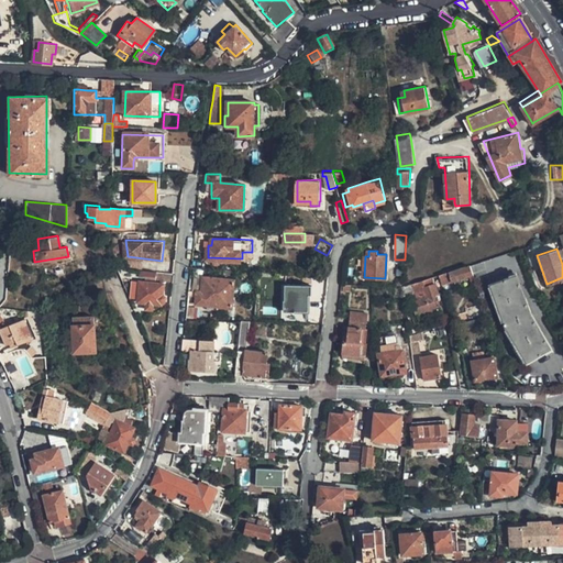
[(192,252),(191,267),(212,268),(212,264),(202,263),(202,253),(192,252)]
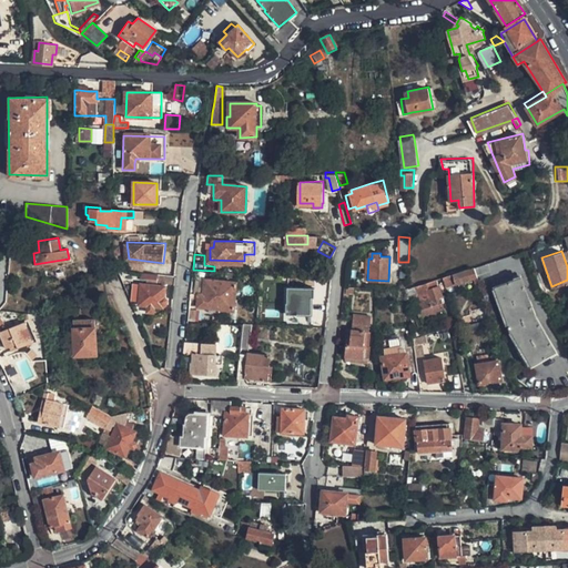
[(479,276),(476,265),(455,273),(445,276),(448,286),(458,283),(473,279),(479,276)]
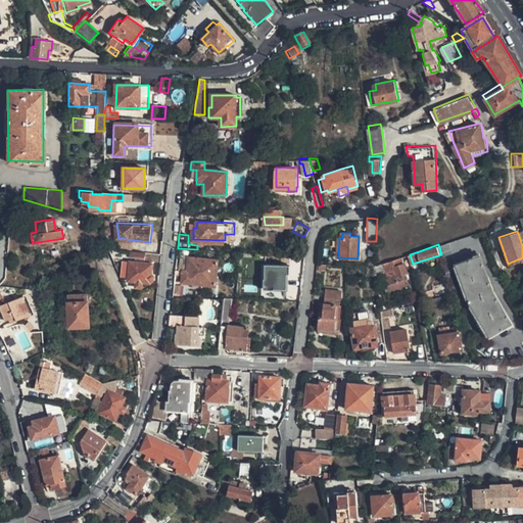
[(256,257),(262,258),(262,260),(273,263),(275,252),(257,251),(256,257)]
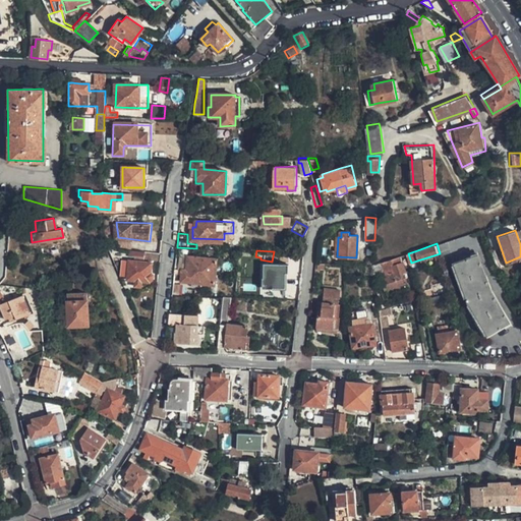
[(511,320),(491,287),(478,252),(454,259),(468,300),(488,333),(511,320)]
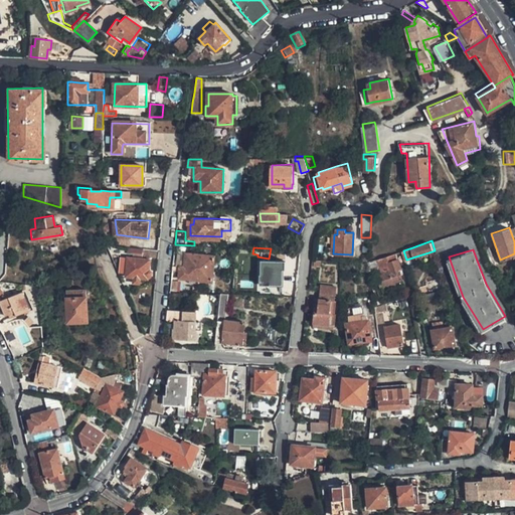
[(133,256),(130,256),(128,277),(149,278),(151,259),(149,259),(149,251),(133,250),(133,256)]
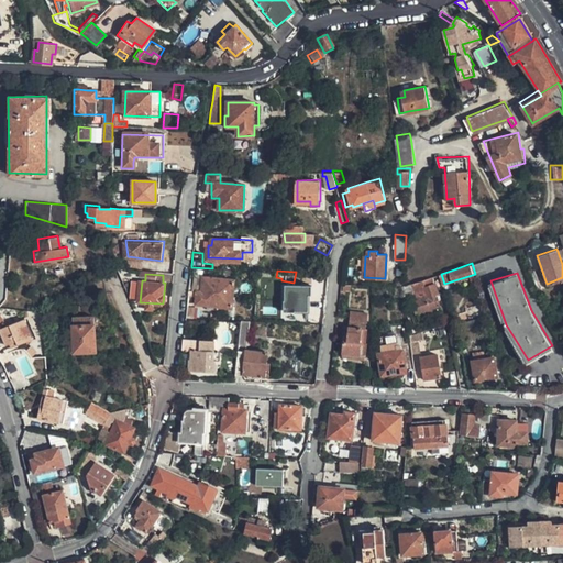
[(472,286),(478,284),(475,274),(468,276),(472,286)]
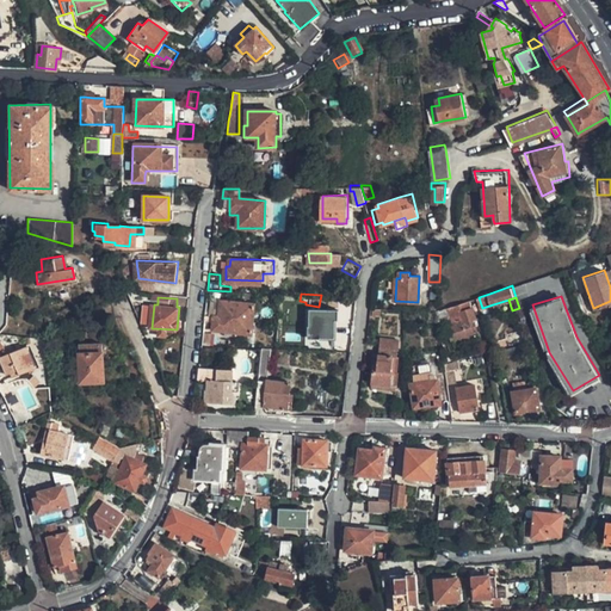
[(252,333),(253,319),(255,303),(222,301),(220,316),(214,315),(213,328),(252,333)]
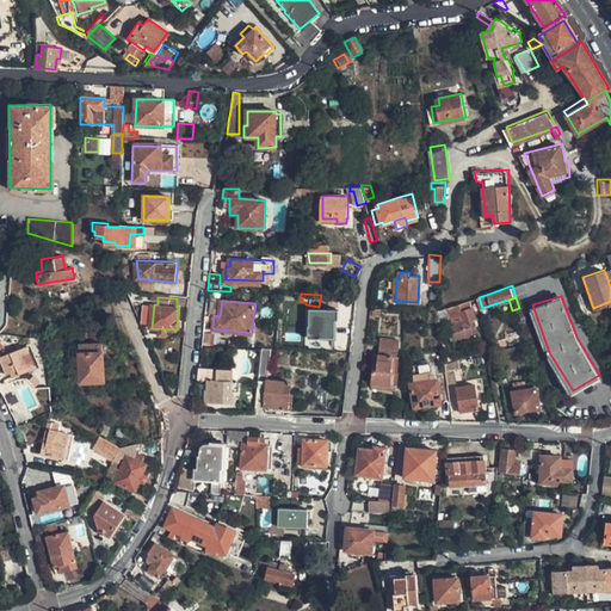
[(439,315),(450,312),(452,319),(462,315),(464,323),(462,325),(460,319),(451,321),(452,327),(449,328),(452,340),(461,338),(463,344),(473,341),(470,334),(477,332),(474,321),(476,320),(473,309),(464,313),(462,303),(449,307),(438,310),(439,315)]
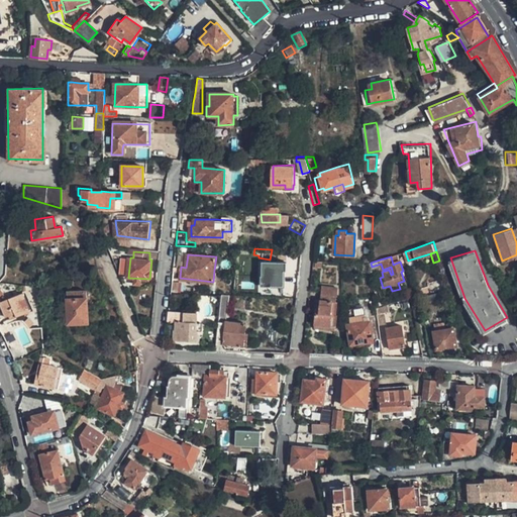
[(264,286),(268,263),(250,260),(245,283),(264,286)]
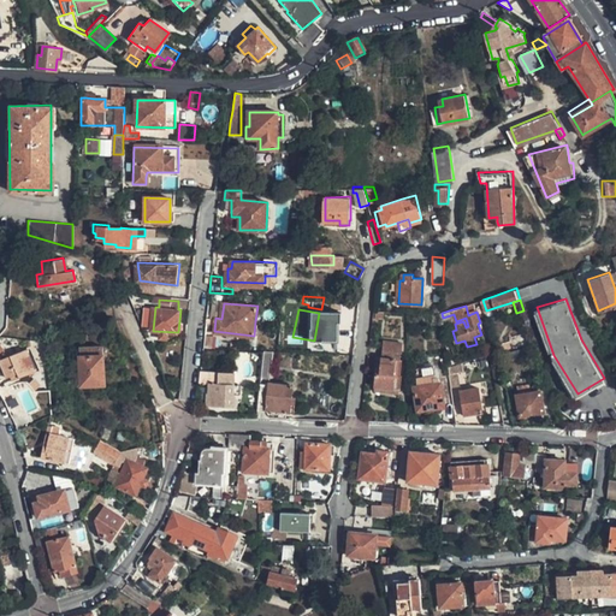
[(519,343),(520,349),(534,344),(532,339),(519,343)]
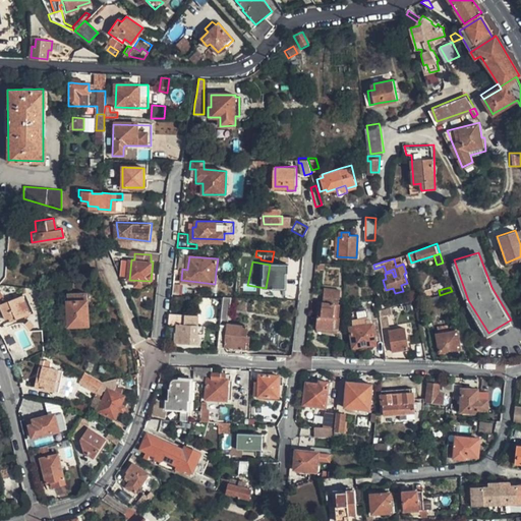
[(324,296),(323,303),(323,308),(320,309),(317,311),(316,313),(317,314),(319,316),(317,328),(339,329),(339,317),(338,317),(338,304),(340,304),(341,297),(341,290),(324,289),(324,296)]
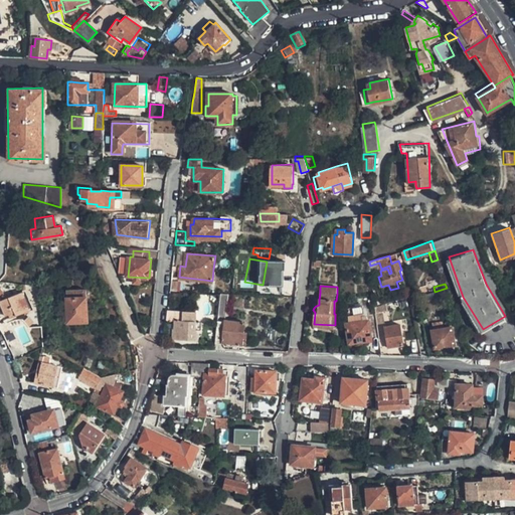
[(437,298),(449,295),(447,288),(435,292),(437,297),(437,298)]
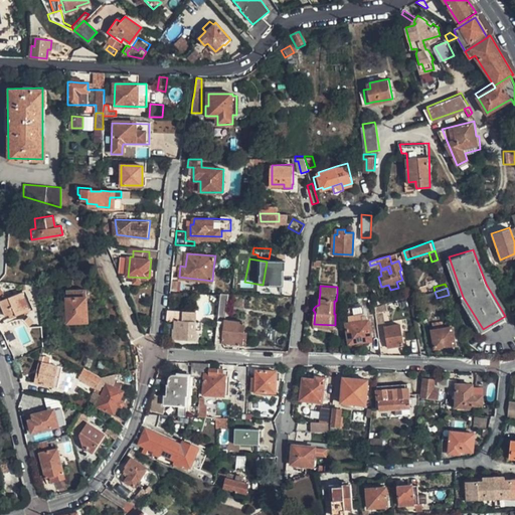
[(91,289),(67,289),(68,321),(92,321),(91,289)]
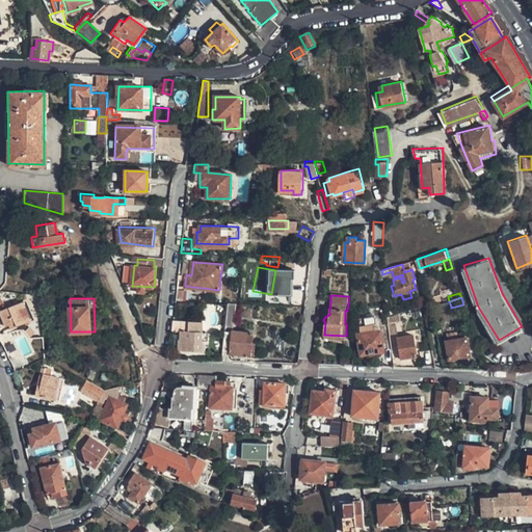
[(21,299),(0,308),(0,318),(3,325),(6,324),(12,322),(14,325),(29,318),(21,299)]
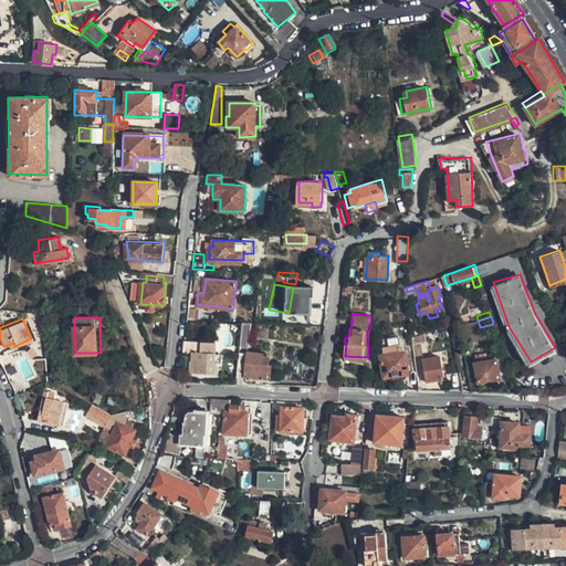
[(463,331),(480,326),(478,321),(462,325),(463,331)]
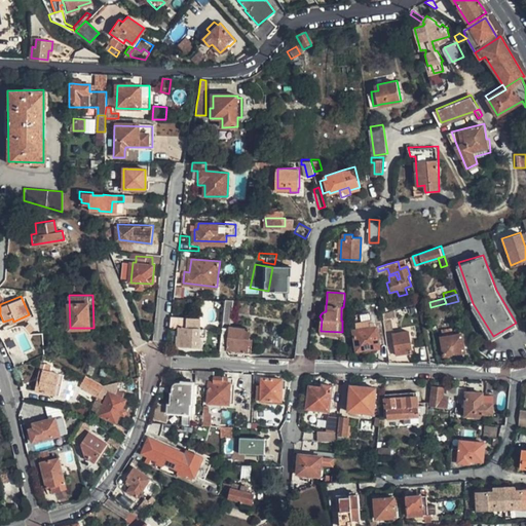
[(221,351),(229,351),(229,350),(250,351),(251,329),(231,327),(232,299),(225,299),(223,327),(221,351)]
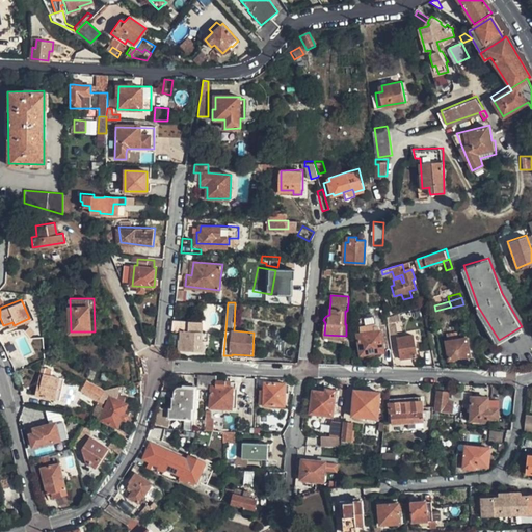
[(58,306),(51,307),(53,315),(59,314),(58,306)]
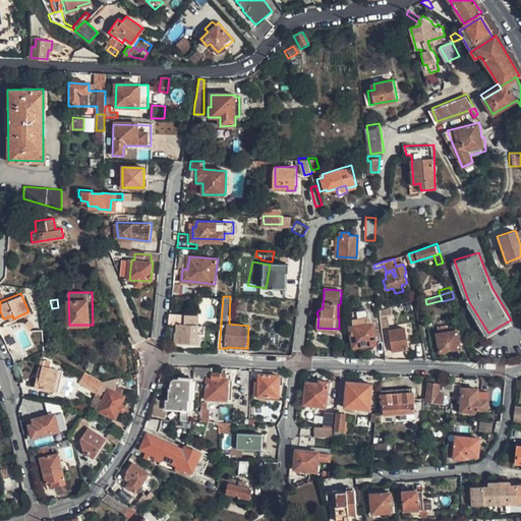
[(392,312),(391,306),(381,309),(382,315),(386,314),(392,312)]
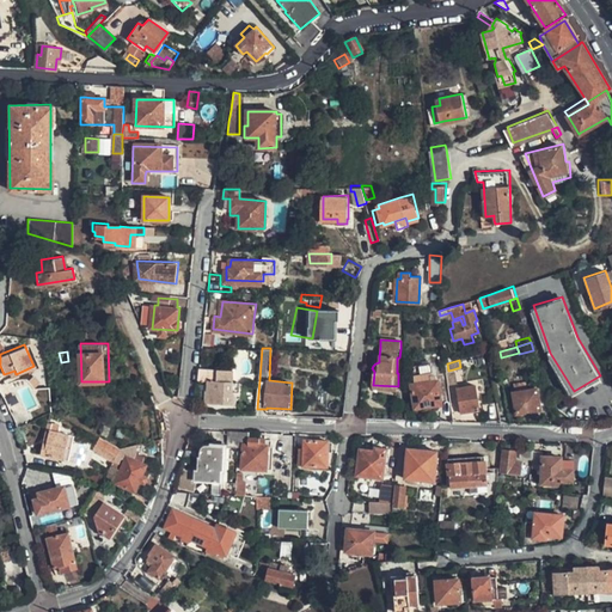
[(416,407),(441,402),(438,379),(436,380),(433,362),(411,366),(415,384),(412,384),(416,407)]
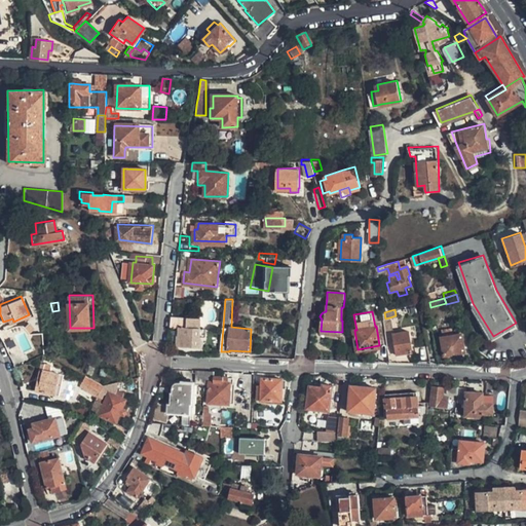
[(200,346),(201,328),(201,317),(187,317),(172,316),(171,327),(180,328),(179,335),(178,335),(178,345),(200,346)]
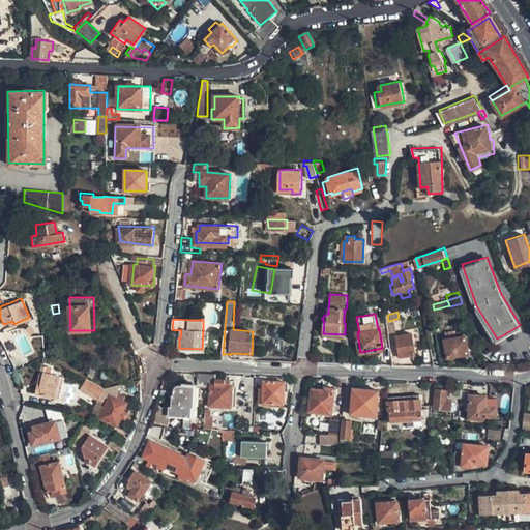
[(396,335),(401,357),(417,354),(413,332),(396,335)]
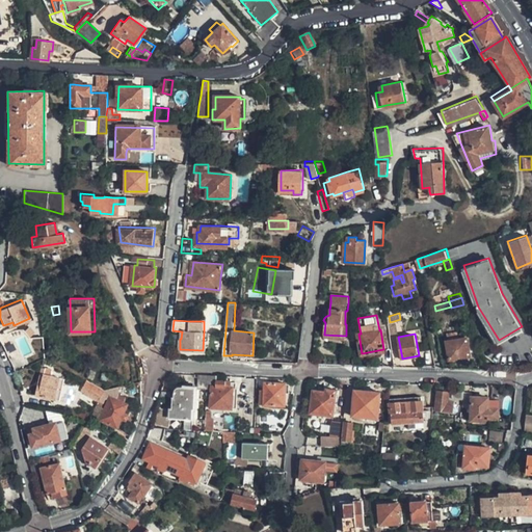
[(447,340),(451,357),(471,354),(468,337),(447,340)]
